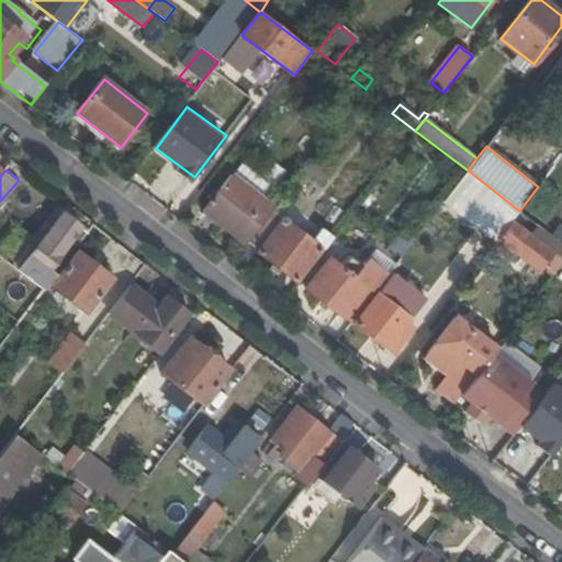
[(519,211),(468,170),(445,200),(498,239),(520,211),(519,211)]
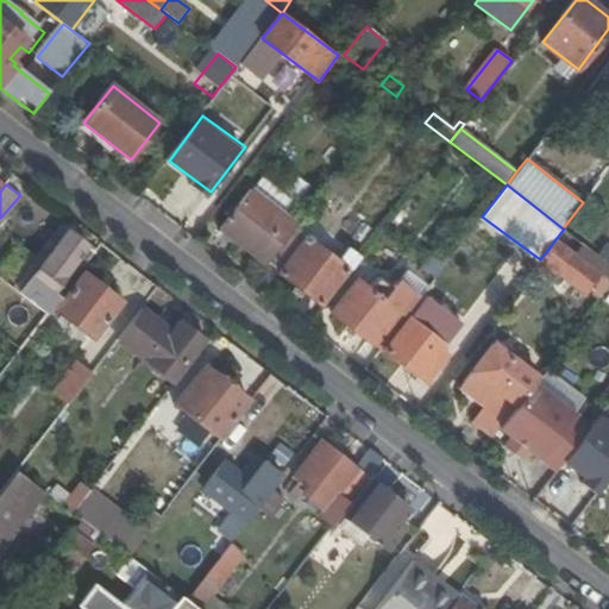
[(221,228),(267,263),(268,262),(294,227),(297,225),(252,189),(221,228)]
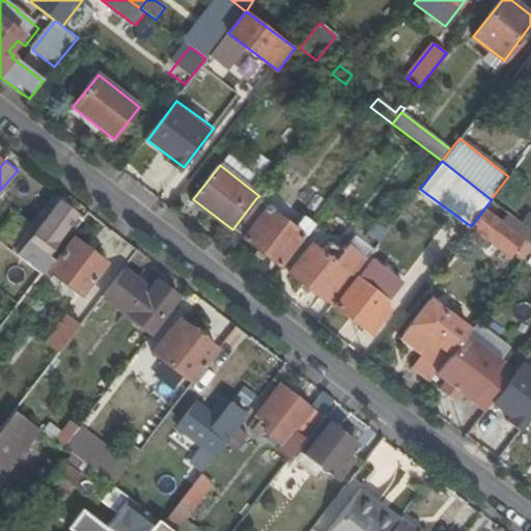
[(303,235),(305,236),(315,225),(304,216),(295,229),(256,198),(233,228),(247,238),(245,240),(279,267),(303,235)]
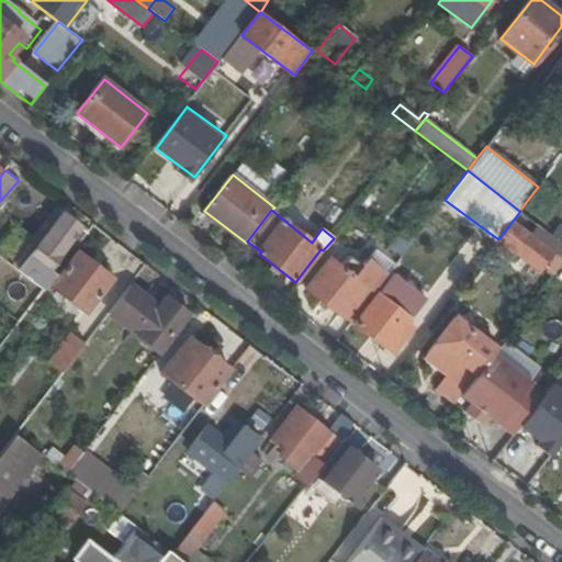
[(76,250),(88,234),(63,214),(21,271),(45,290),(66,262),(59,256),(66,248),(68,249),(71,247),(76,250)]
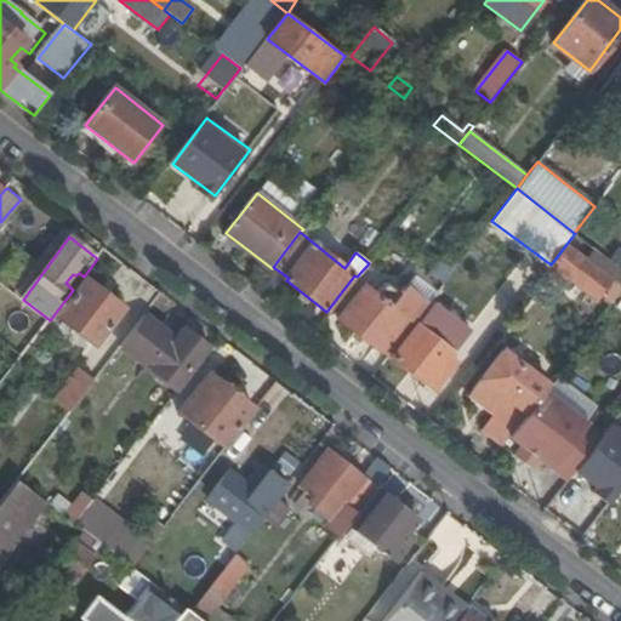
[(573,250),(557,271),(594,300),(611,279),(573,250)]
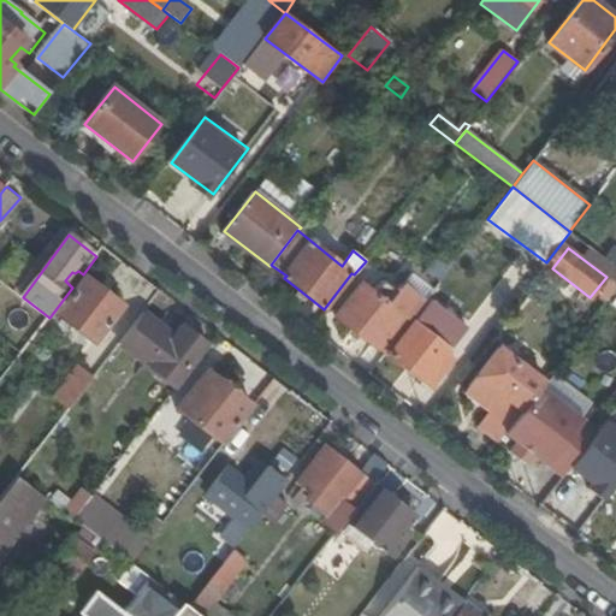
[(615,290),(615,273),(603,290),(611,296),(615,290)]
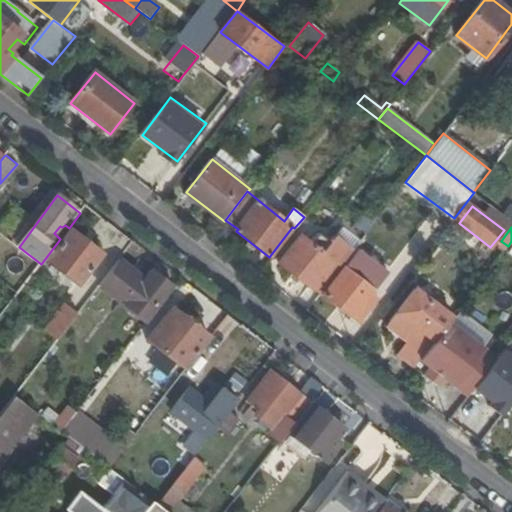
[(352,250),(360,241),(342,228),(335,237),(352,250)]
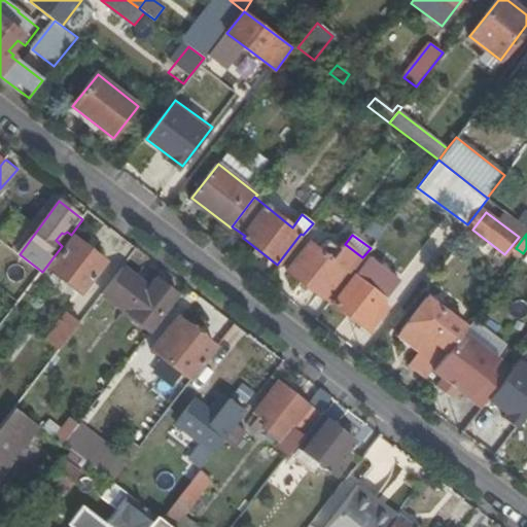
[(105,262),(73,237),(49,268),(81,292),(105,262)]
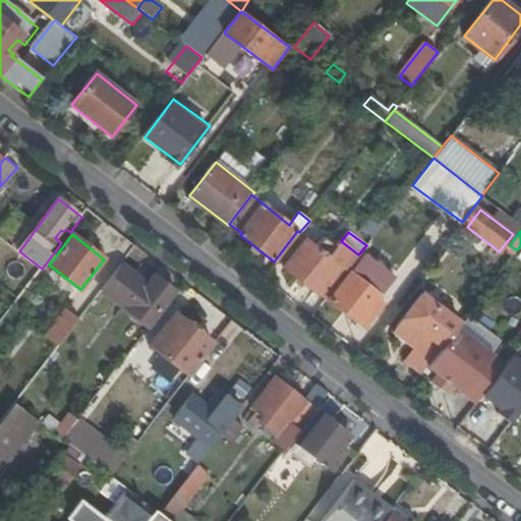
[(284,269),(324,300),(358,254),(341,241),(337,247),(325,238),(316,248),(306,240),(284,269)]
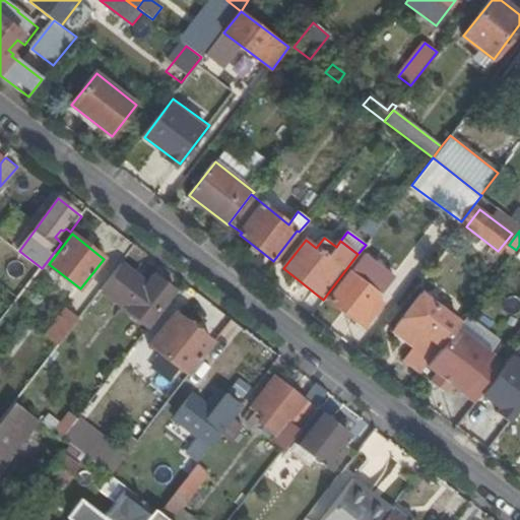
[(365,252),(326,301),(362,328),(382,302),(377,298),(394,275),(365,252)]
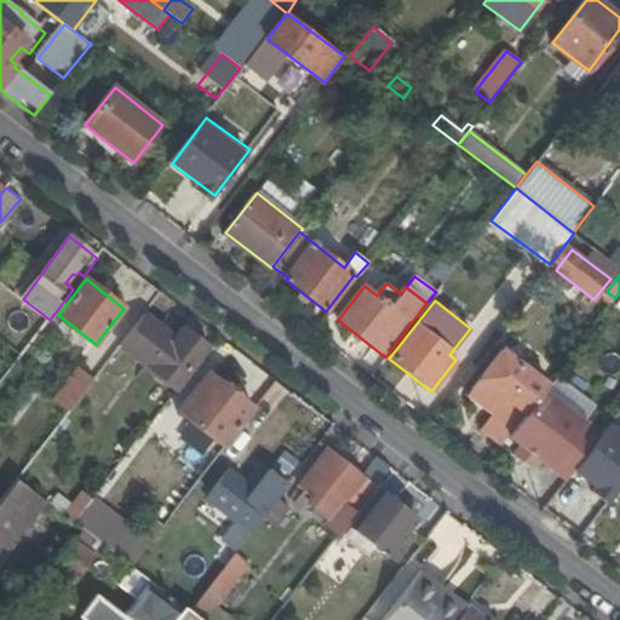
[(119,346),(177,390),(211,349),(183,328),(176,338),(144,315),(124,342),(119,346)]
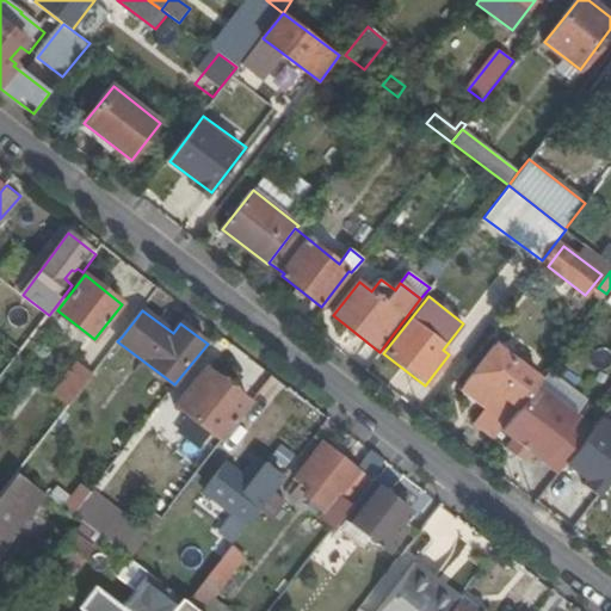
[(476,423),(495,437),(501,430),(537,384),(541,380),(495,345),(462,388),(479,401),(483,394),(493,401),(476,423)]
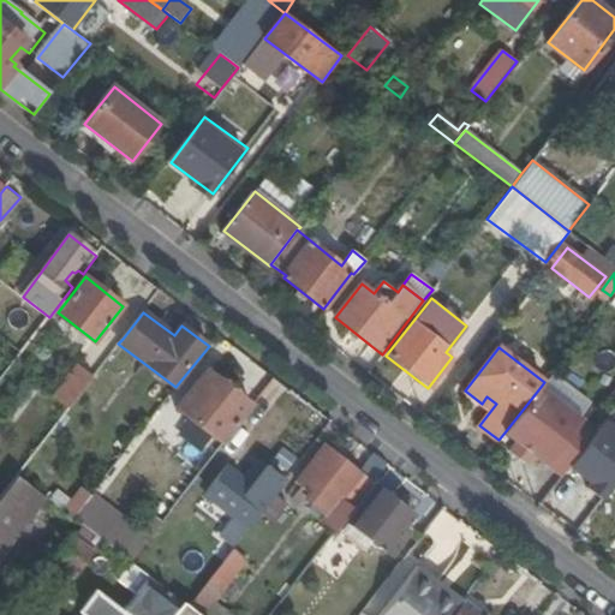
[(72,362),(51,396),(70,408),(91,372),(72,362)]
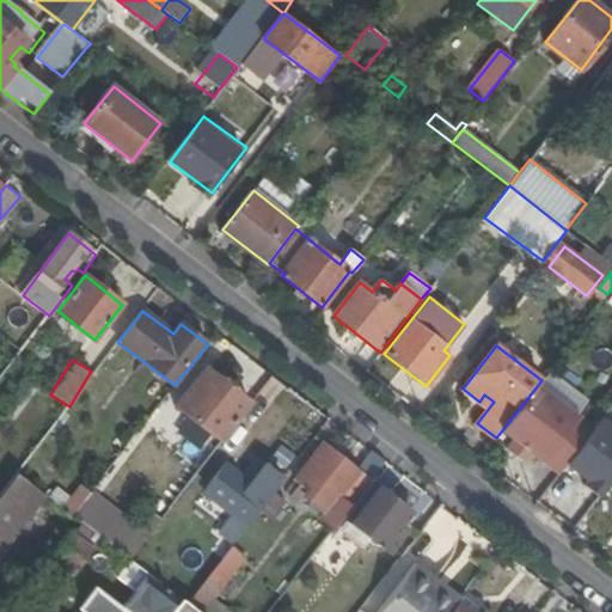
[(191,465),(199,471),(222,441),(220,440),(250,403),(204,367),(175,404),(214,435),(191,465)]
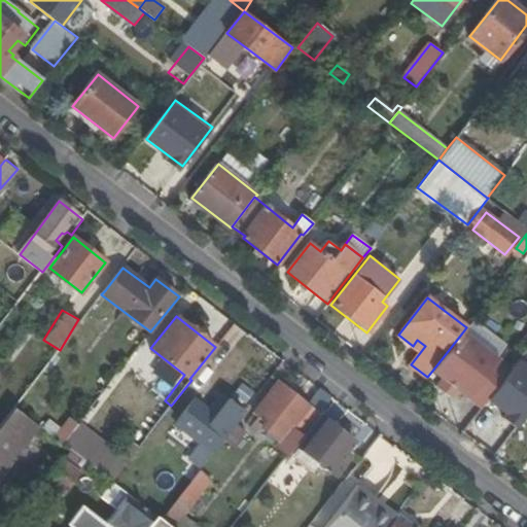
[(512,369),(463,331),(432,371),(482,408),(489,398),(492,394),(512,369)]
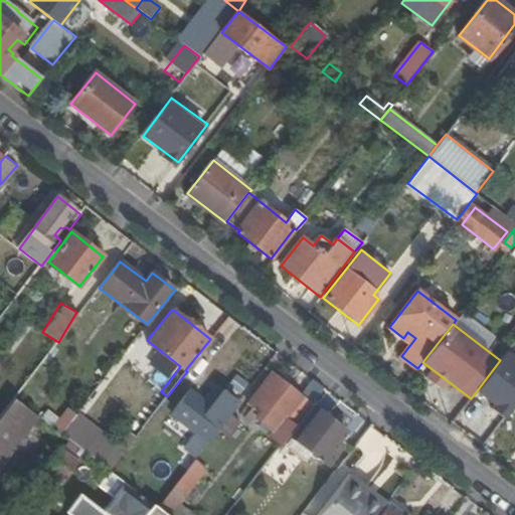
[(228,338),(209,363),(217,369),(219,366),(240,383),(258,361),(228,338)]
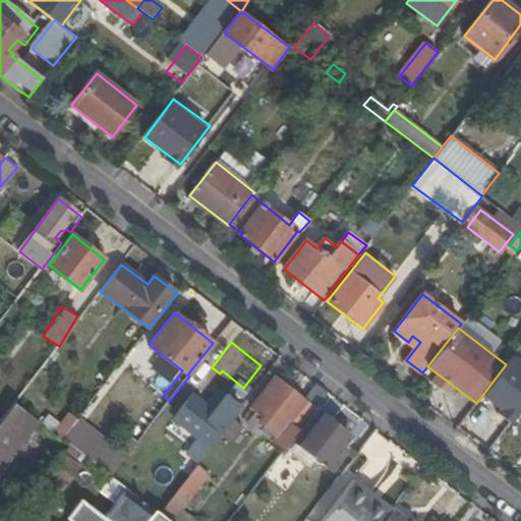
[(506,364),(483,394),(515,420),(520,412),(520,359),(514,354),(506,364)]
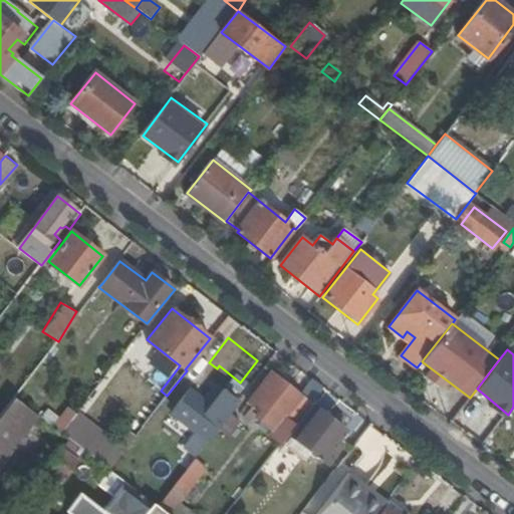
[(269,436),(280,445),(324,388),(309,376),(297,393),(273,372),(245,409),(265,424),(273,431),(269,436)]
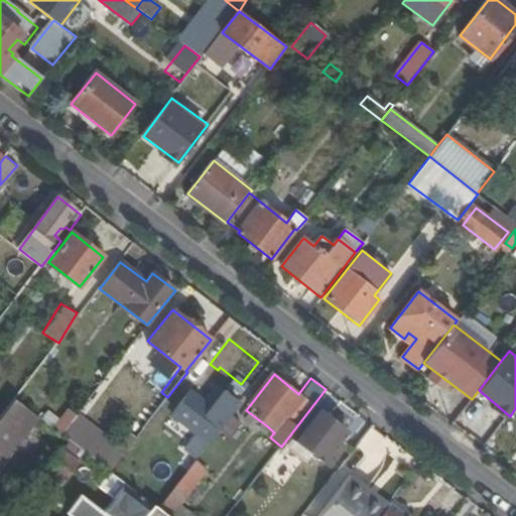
[(170,413),(209,442),(218,430),(227,419),(188,390),(170,413)]
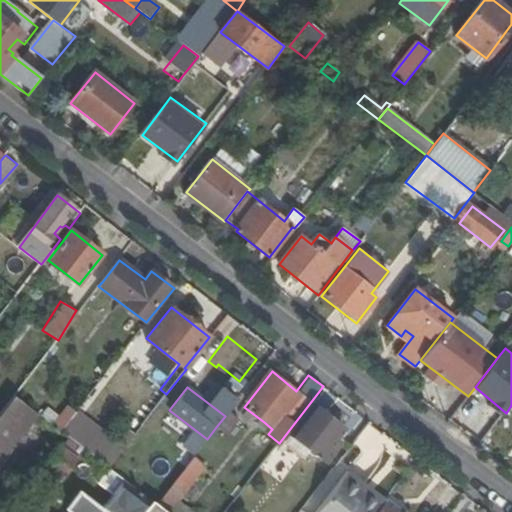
[(0,461),(37,413),(28,406),(14,396),(0,414),(0,461)]
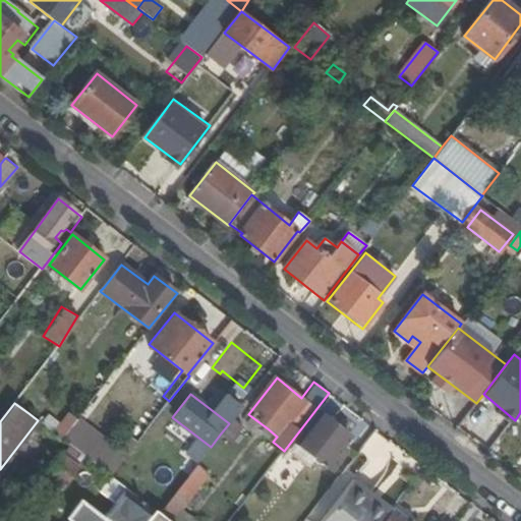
[(317,411),(294,442),(327,466),(333,458),(338,462),(347,451),(341,447),(350,437),(317,411)]
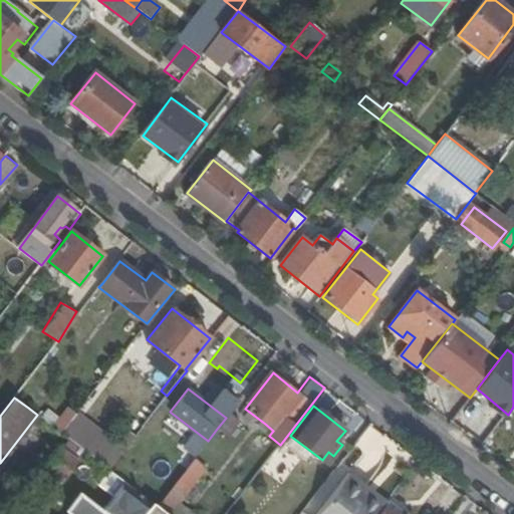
[(241,422),(230,413),(226,418),(217,429),(228,438),(241,422)]
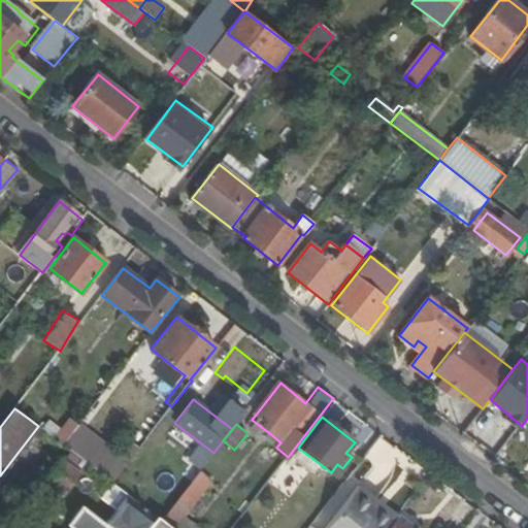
[(88,463),(111,483),(122,470),(73,432),(63,444),(71,452),(88,463)]
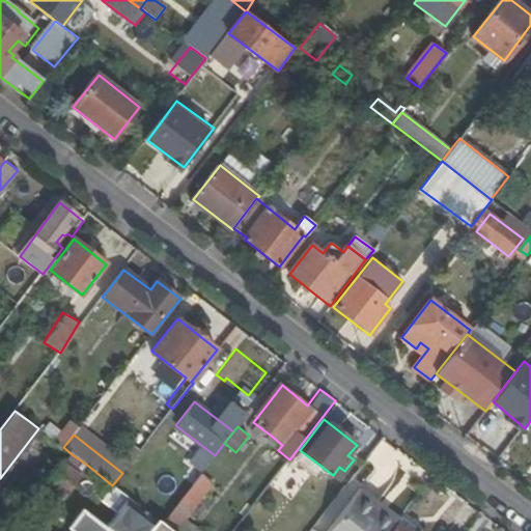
[(383,491),(398,446),(372,437),(357,481),(383,491)]
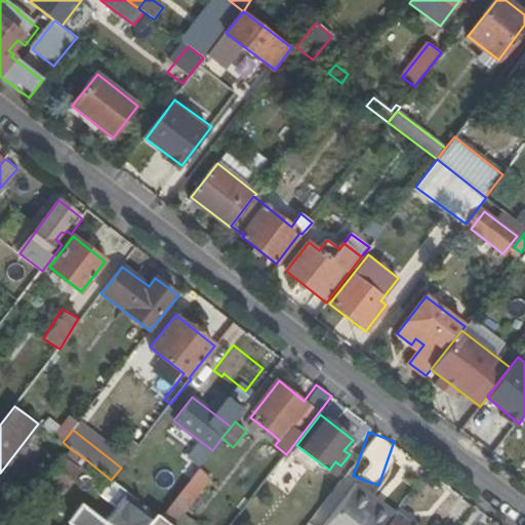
[(267,438),(275,445),(279,440),(271,433),(267,438)]
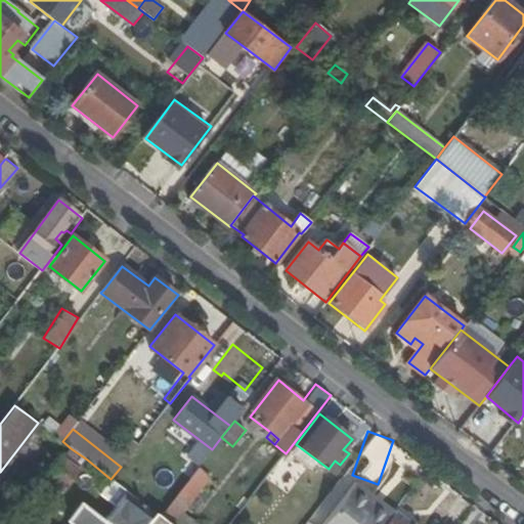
[(43,508),(48,511),(87,460),(71,448),(62,459),(60,457),(36,489),(49,499),(43,508)]
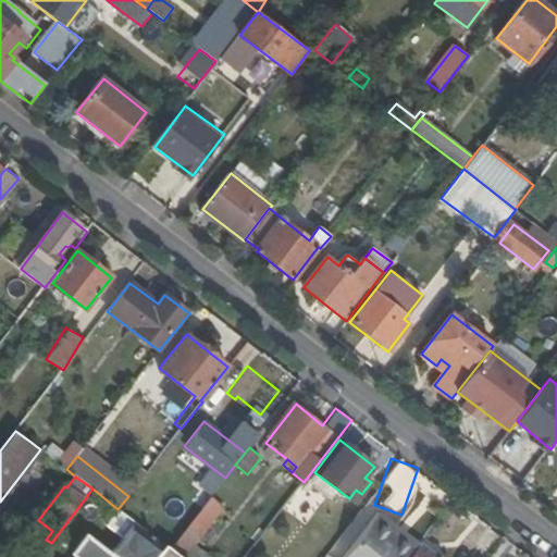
[(180,556),(182,556),(193,542),(221,506),(210,497),(170,549),(180,556)]
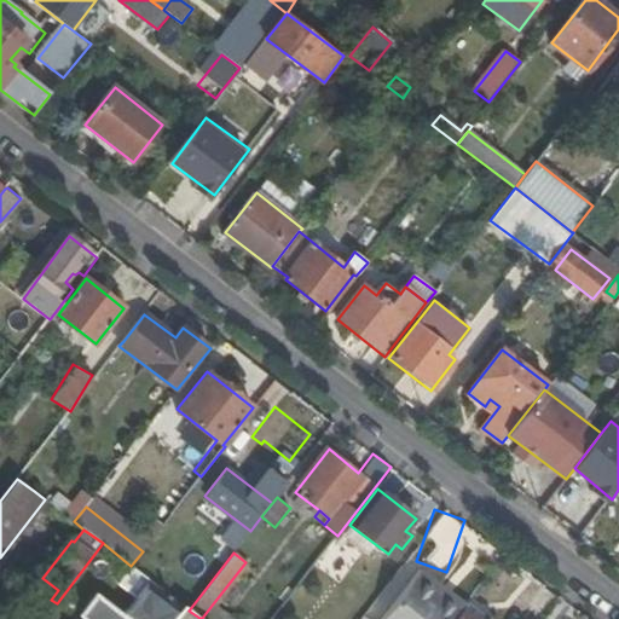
[(144,618),(152,608),(166,591),(132,566),(120,583),(151,607),(142,618),(127,618),(96,594),(79,615),(82,618),(144,618)]
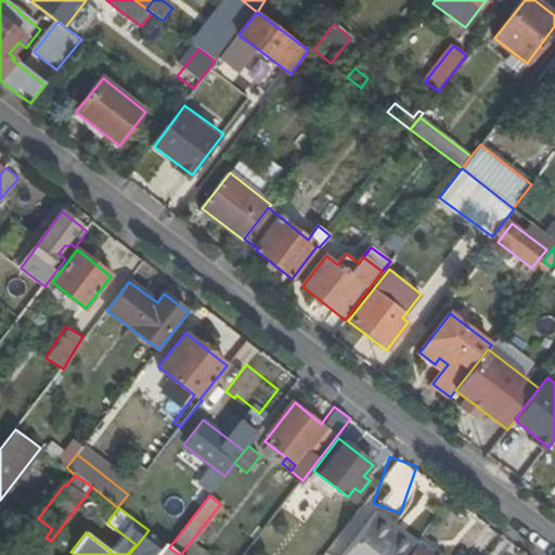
[(341,553),(344,554),(407,554),(412,549),(391,532),(397,527),(375,511),(341,553)]
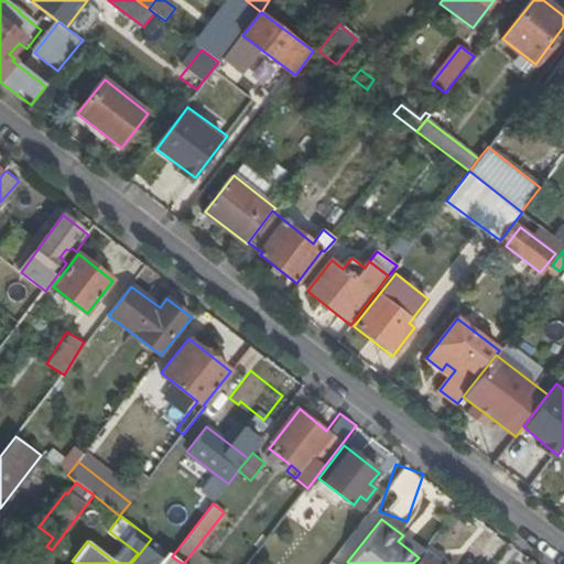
[(423,551),(403,535),(398,541),(419,557),(423,551)]
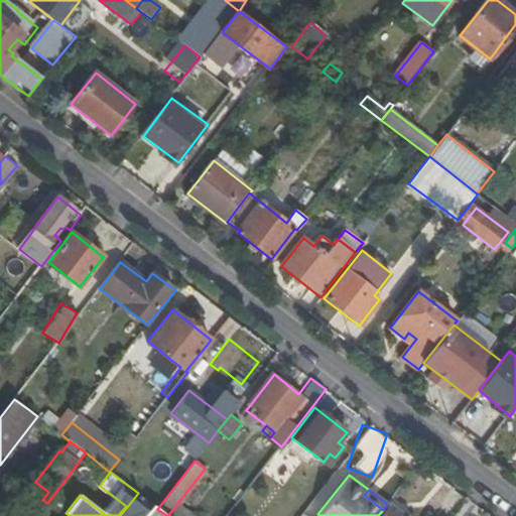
[(166,515),(157,509),(138,493),(127,507),(120,515),(166,515)]
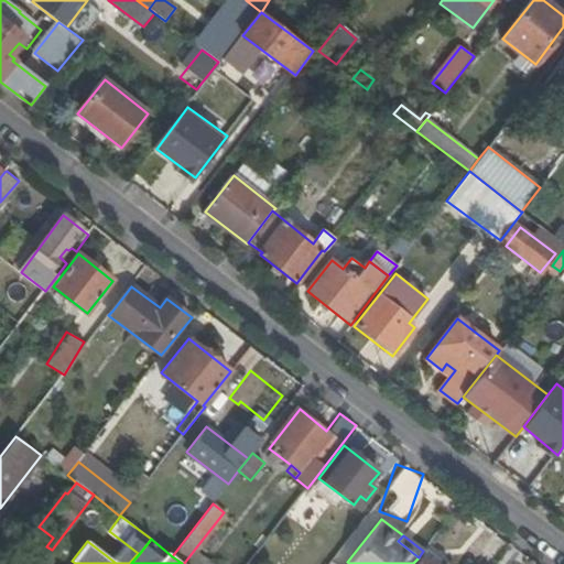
[(215,563),(195,549),(184,563),(215,563)]
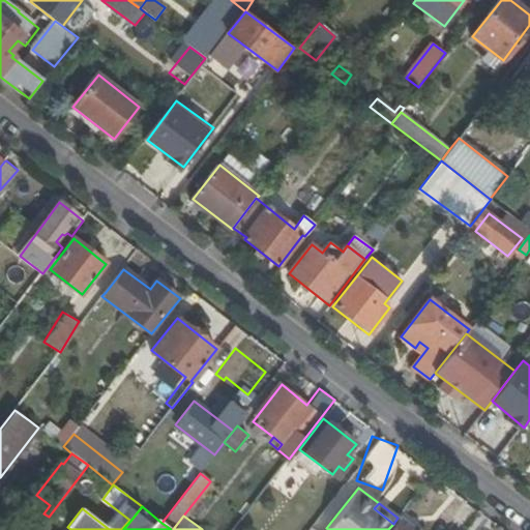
[(393,524),(388,529),(416,529),(400,517),(398,518),(393,524)]
